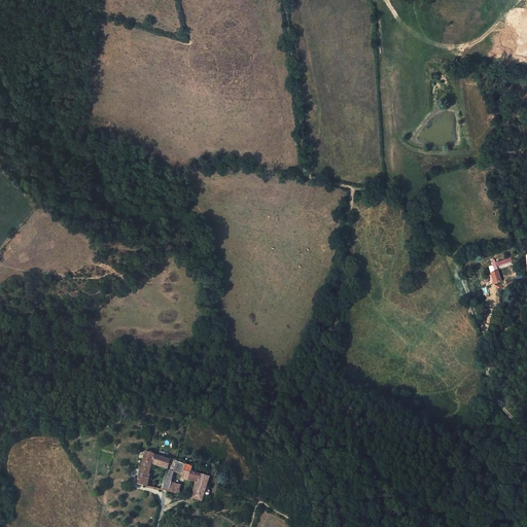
[(494,283),(501,281),(498,270),(491,273),(494,283)]
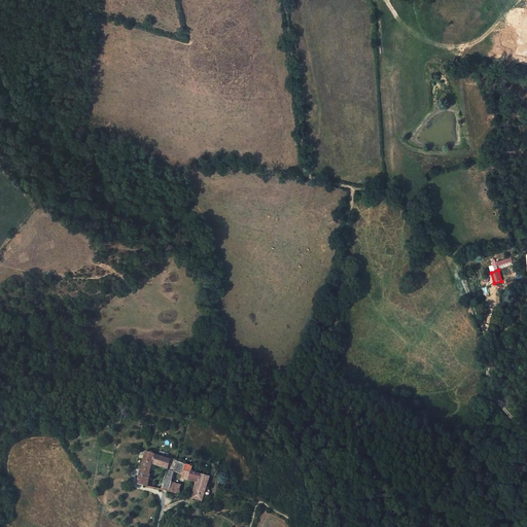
[(155,448),(154,453),(170,458),(172,453),(155,448)]
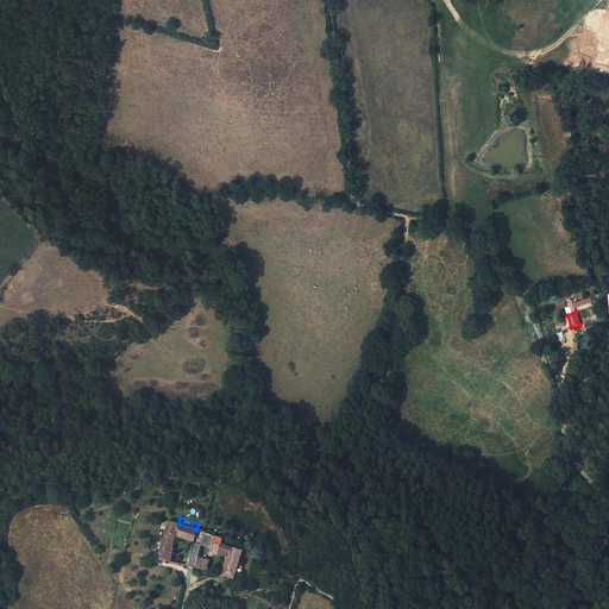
[(176,534),(179,523),(169,520),(158,558),(169,560),(176,534)]
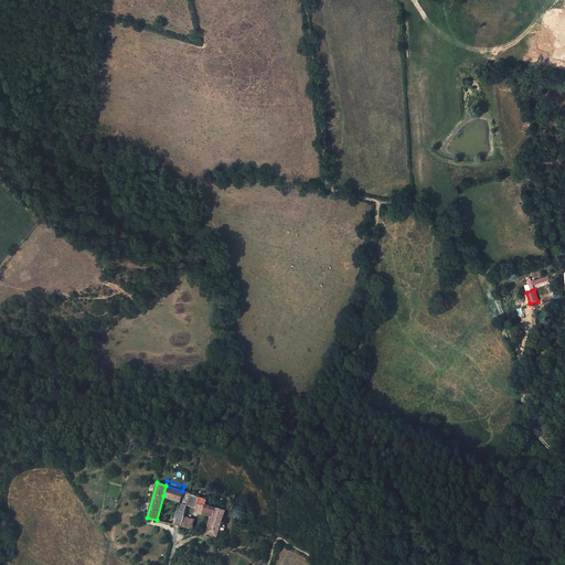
[(182,491),(166,486),(163,496),(180,500),(182,491)]
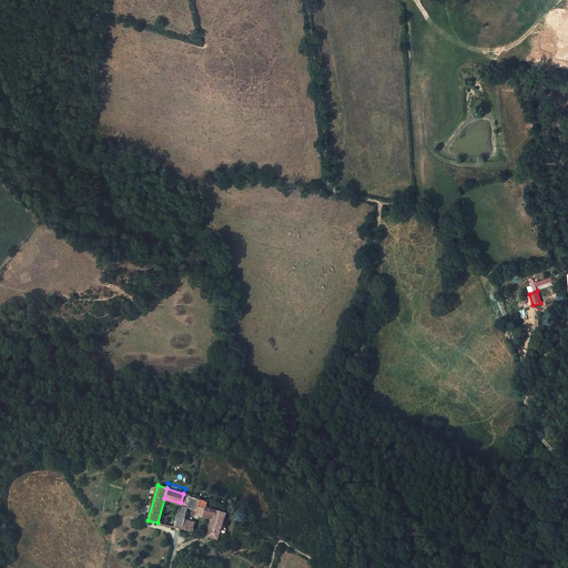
[(189,507),(191,496),(183,494),(181,503),(175,527),(182,529),(185,518),(186,515),(189,507)]
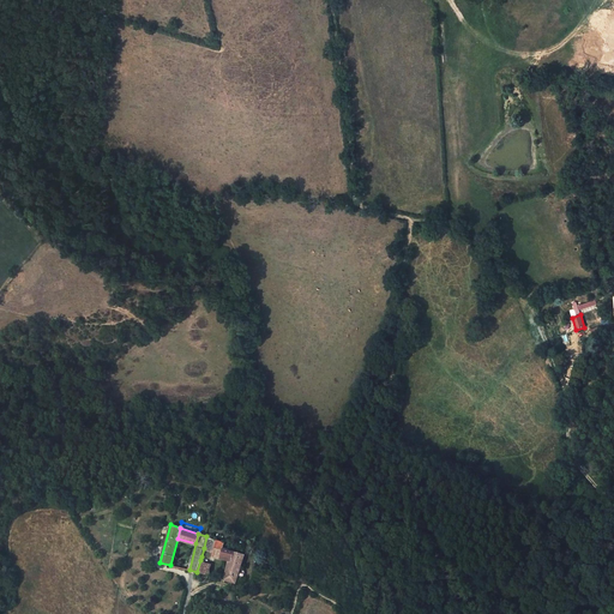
[(214,551),(212,555),(233,559),(227,579),(238,583),(238,581),(239,581),(242,578),(244,577),(245,575),(246,572),(245,570),(244,567),(241,566),(245,554),(229,549),(229,548),(226,547),(226,542),(206,536),(204,548),(214,551)]
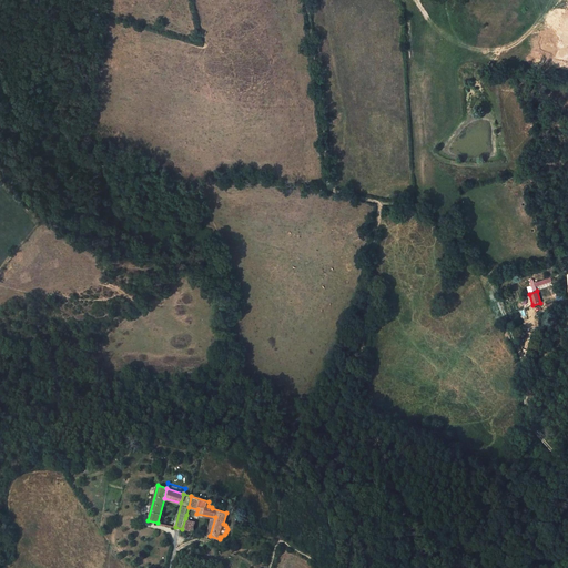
[(194,533),(195,521),(185,518),(182,529),(194,533)]
